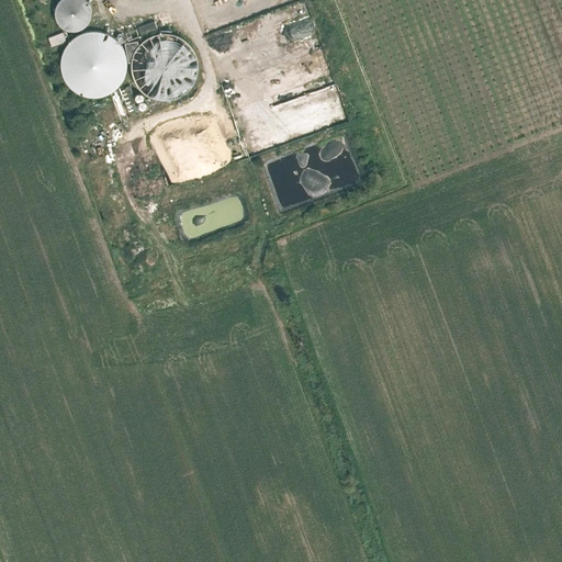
[(56,7),(55,12),(55,17),(56,20),(59,25),(63,27),(66,30),(70,31),(74,31),(79,30),(83,29),(86,25),(89,23),(90,20),(91,13),(91,8),(90,4),(88,1),(86,0),(59,0),(57,3),(56,7)]
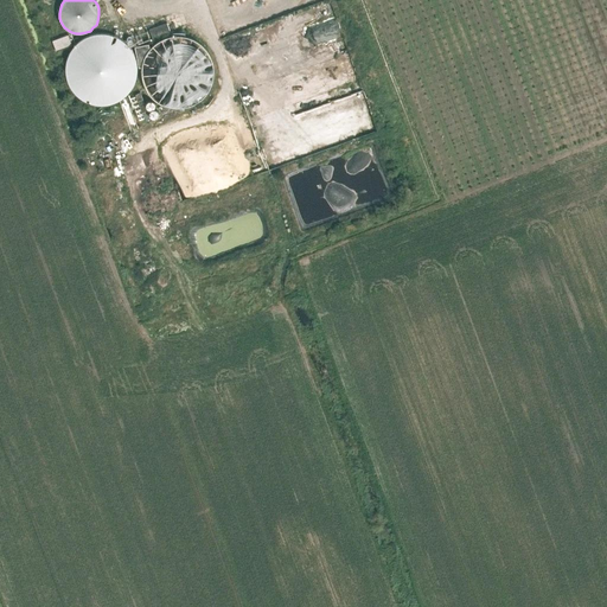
[(171,21),(139,32),(142,43),(174,31),(171,21)]
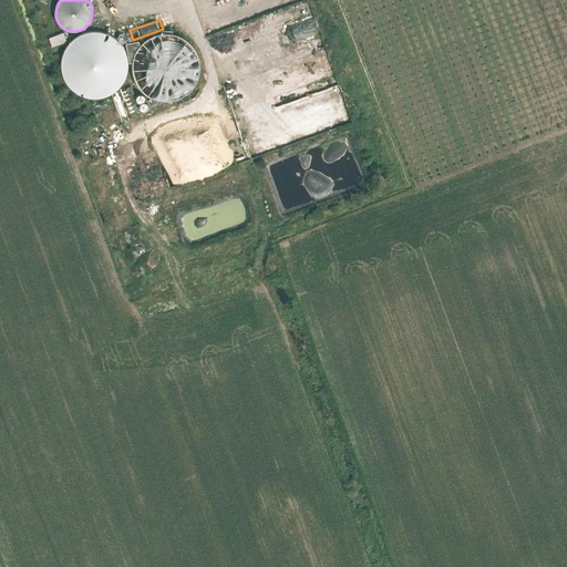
[(62,58),(61,64),(62,70),(64,78),(68,83),(71,88),(76,92),(82,95),(88,98),(95,98),(102,98),(109,95),(115,92),(120,88),(123,82),(126,76),(129,70),(129,63),(127,57),(125,51),(123,45),(119,40),(114,37),(107,33),(102,32),(95,31),(88,32),(82,33),(78,37),(72,40),(68,45),(64,52),(62,58)]
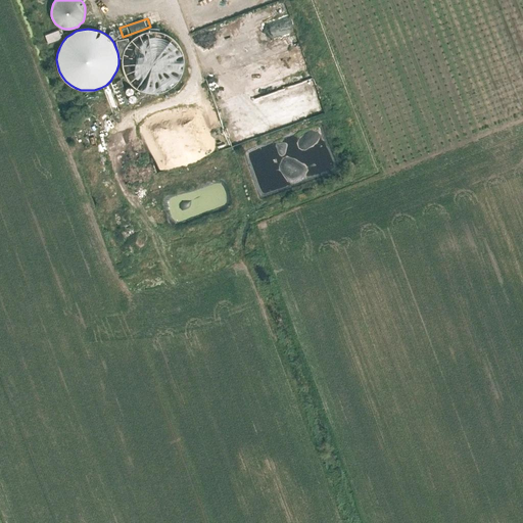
[(121,58),(123,57),(123,62),(123,68),(125,74),(127,78),(131,83),(134,86),(139,89),(144,91),(149,92),(154,92),(159,92),(164,90),(170,88),(174,85),(178,81),(181,76),(183,72),(184,65),(184,60),(184,55),(182,50),(180,45),(177,41),(173,37),(169,34),(163,32),(158,31),(152,31),(147,31),(142,33),(137,35),(133,38),(129,42),(129,38),(116,40),(121,58)]
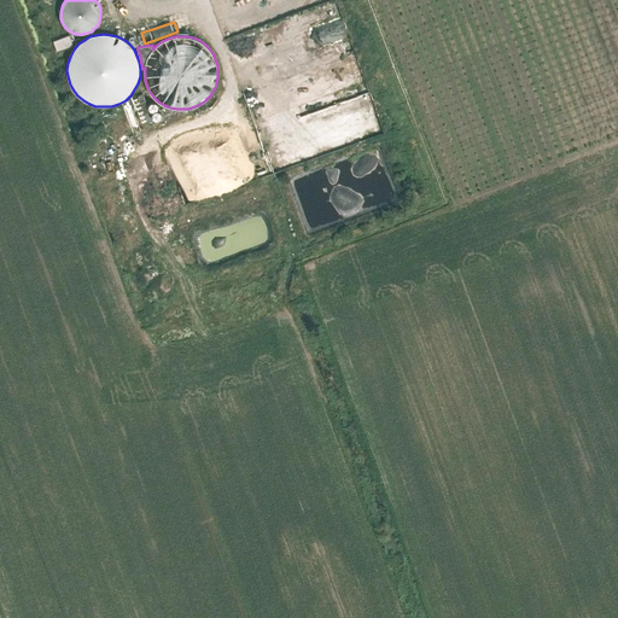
[(192,126),(165,133),(169,147),(188,143),(191,153),(205,150),(203,140),(197,143),(192,126)]
